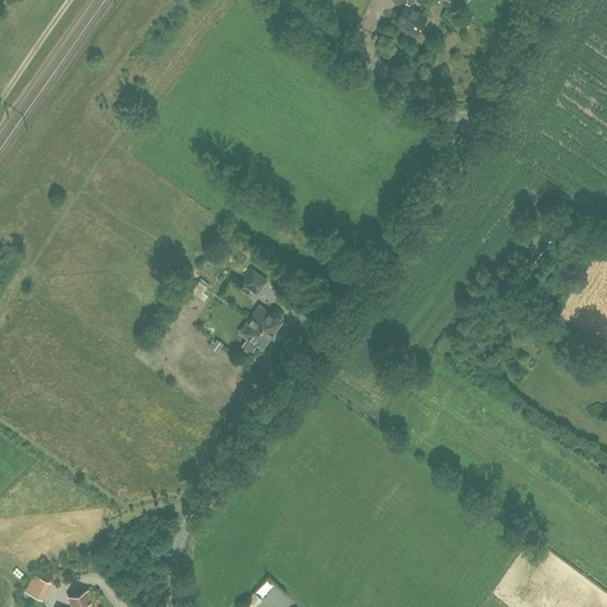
[(426,17),(410,8),(415,0),(394,0),(393,1),(406,8),(396,24),(416,34),(422,25),(423,25),(426,25),(428,19),(427,18),(426,17)]
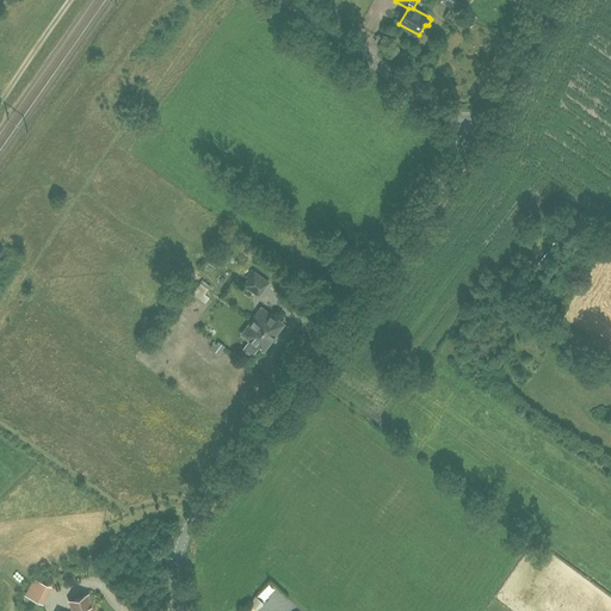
[(460,12),(460,11),(463,6),(456,1),(451,8),(460,12)]
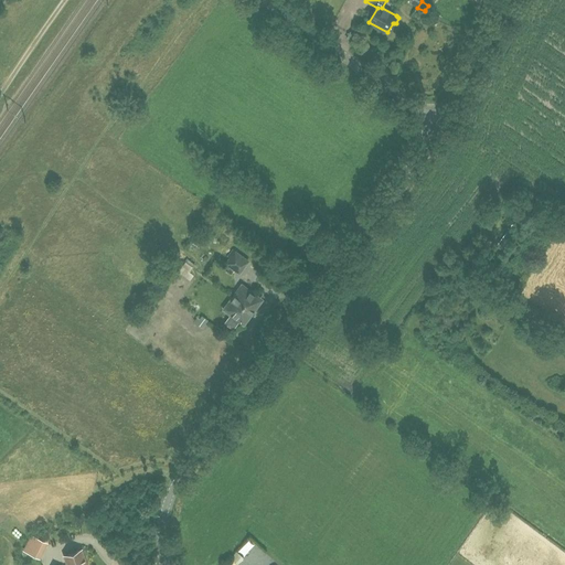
[(437,23),(441,17),(435,12),(430,20),(437,23)]
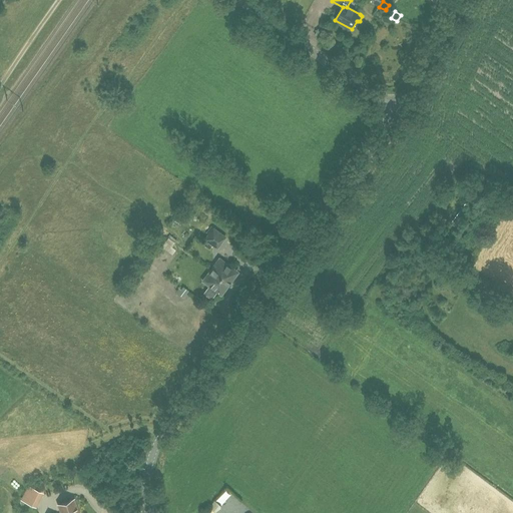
[(217,247),(225,237),(213,228),(205,238),(207,240),(203,244),(209,249),(213,244),(217,247)]
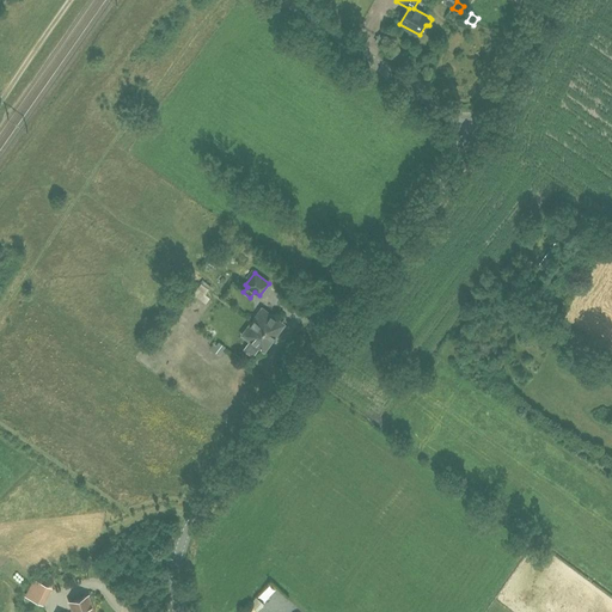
[(200,300),(208,289),(201,283),(194,294),(200,300)]
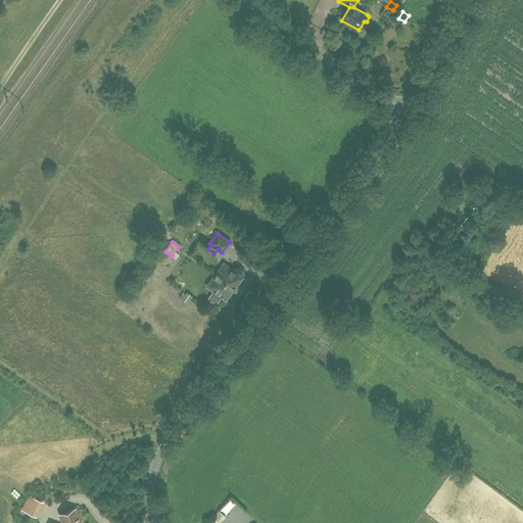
[(235,273),(224,264),(207,286),(215,291),(226,299),(232,290),(231,289),(234,285),(241,276),(235,272),(235,273)]
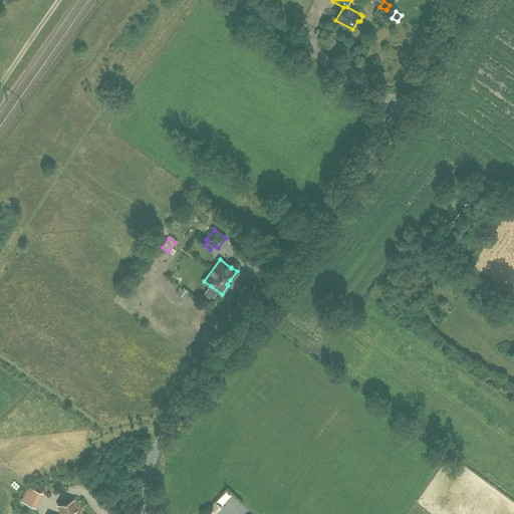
[(79,513),(74,500),(58,506),(61,513),(79,513)]
